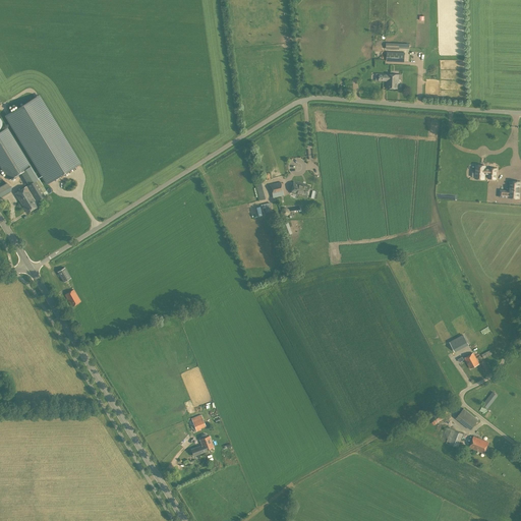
[(399,61),(399,52),(387,52),(387,61),(389,61),(399,61)]
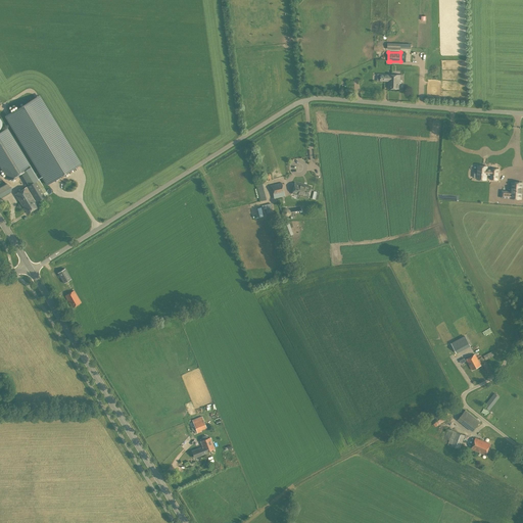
[(381,74),(378,74),(377,81),(380,81),(388,82),(388,89),(399,89),(399,75),(381,74)]
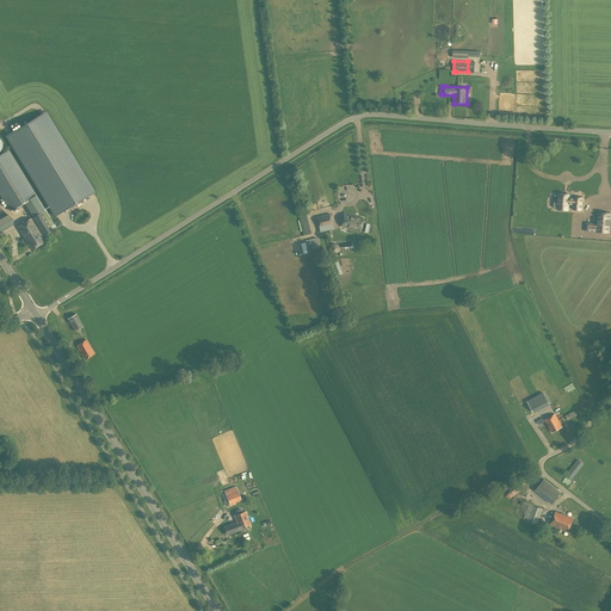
[(45,112),(7,136),(55,215),(93,192),(45,112)]
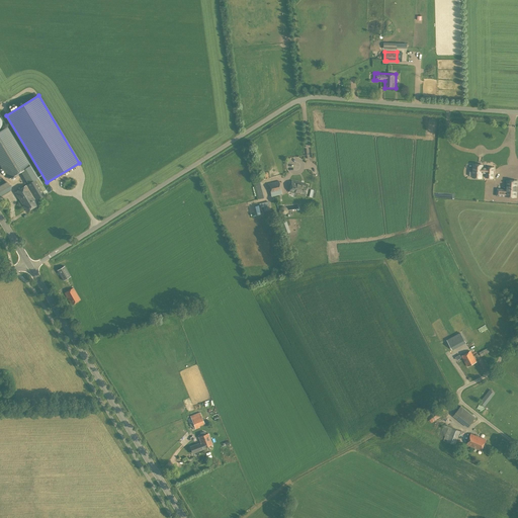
[(30,166),(14,138),(7,126),(0,131),(0,165),(8,178),(9,179),(22,171),(28,183),(26,185),(14,192),(22,204),(28,200),(29,202),(34,198),(35,200),(48,192),(38,177),(30,166)]
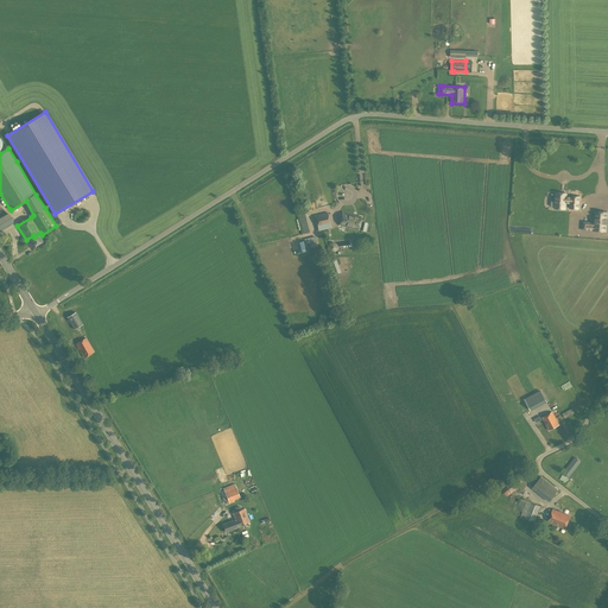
[(551,201),(551,207),(555,207),(555,208),(565,209),(565,203),(570,203),(570,208),(578,209),(578,196),(570,196),(570,197),(565,197),(567,194),(556,192),(555,201),(551,201)]
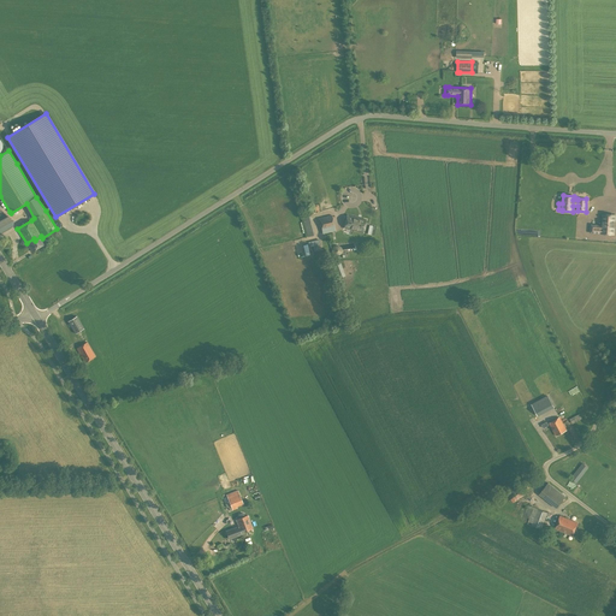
[(0,209),(0,232),(16,224),(13,220),(0,209)]
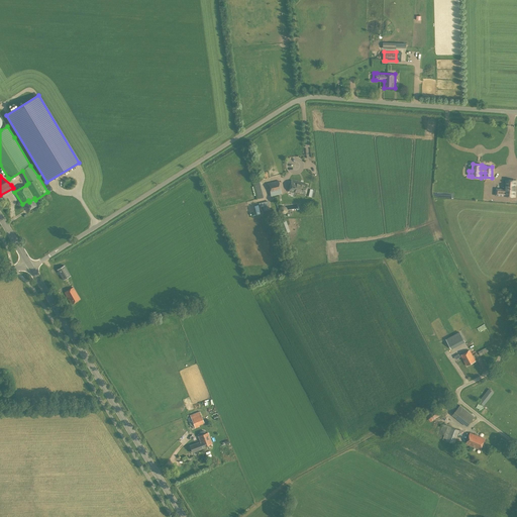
[(496,188),(496,196),(516,196),(516,179),(506,179),(506,188),(496,188)]
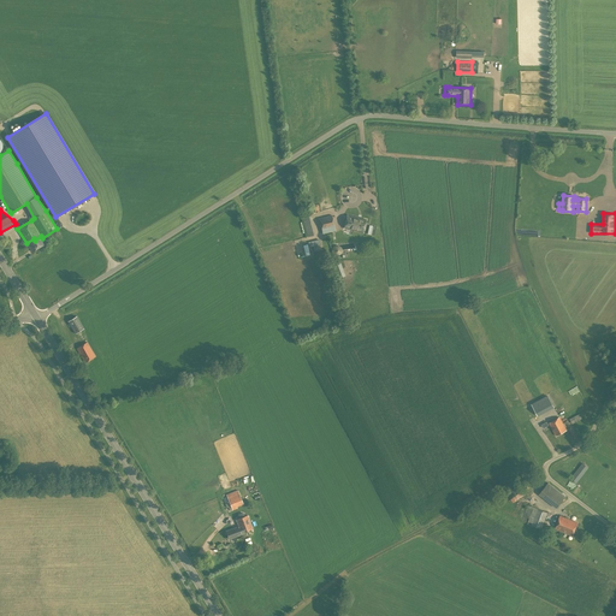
[(332,215),(321,218),(318,218),(323,234),(336,231),(335,227),(332,215)]
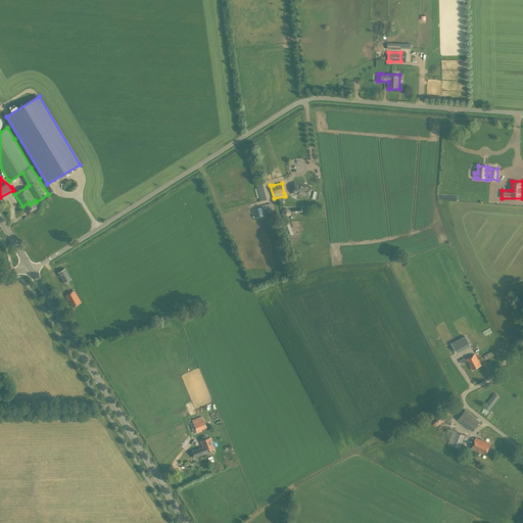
[(311,187),(295,183),(292,194),(308,197),(311,187)]
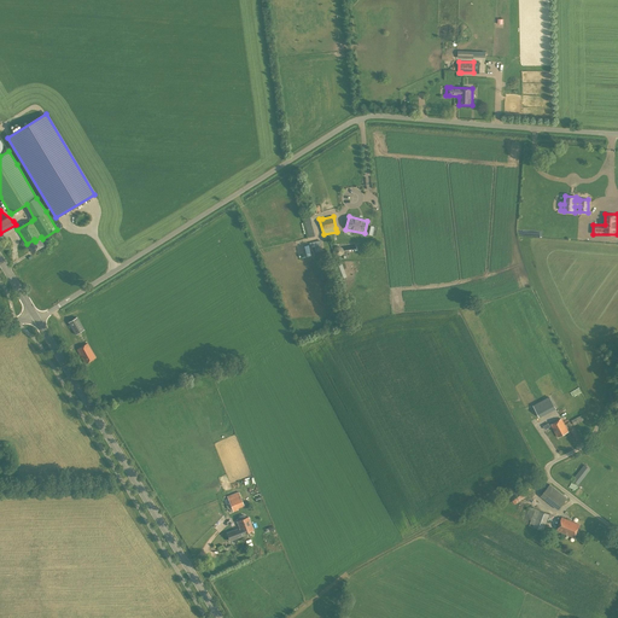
[(46,244),(42,239),(41,237),(35,242),(34,239),(27,244),(31,252),(46,244)]
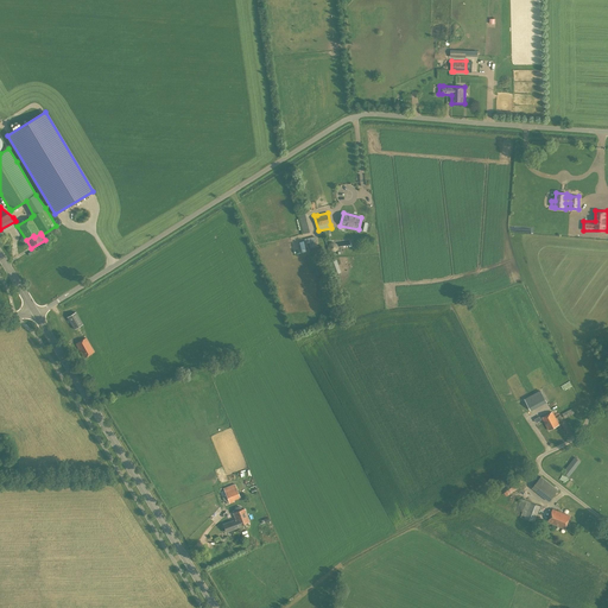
[(83,324),(76,312),(67,317),(74,329),(83,324)]
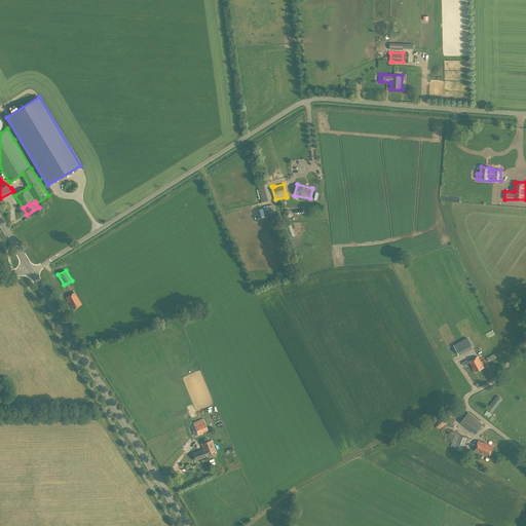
[(74,292),(66,298),(73,310),(81,304),(74,292)]
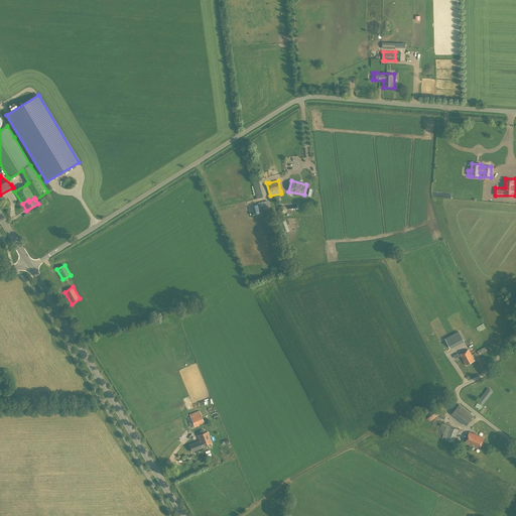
[(460,330),(446,339),(453,349),(466,340),(460,330)]
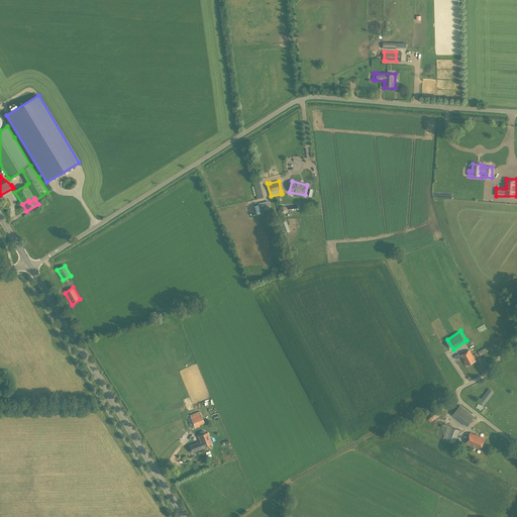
[(478,351),(480,355),(489,351),(487,347),(478,351)]
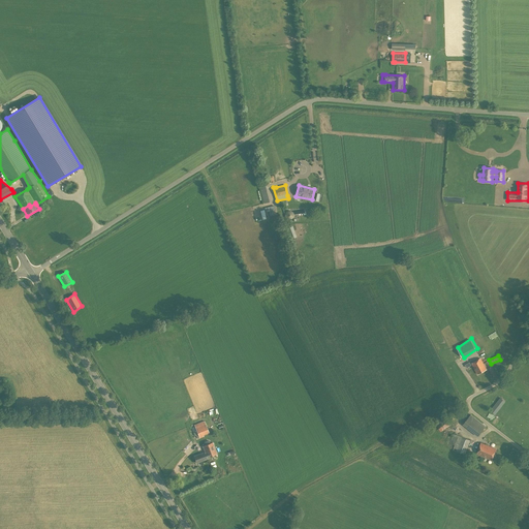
[(480,359),(471,364),(477,374),(487,370),(480,359)]
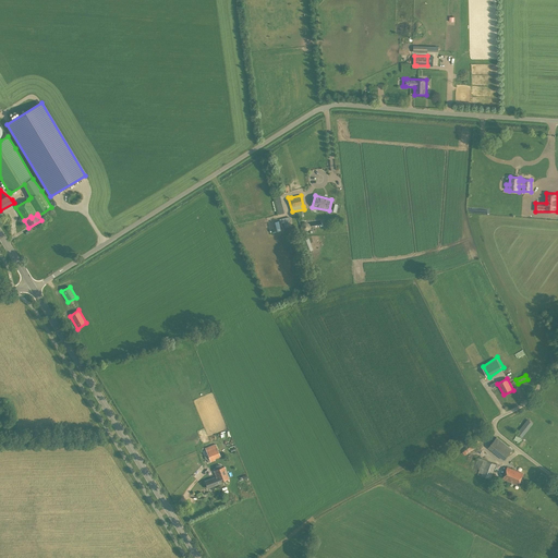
[(517,433),(522,437),(533,424),(528,420),(517,433)]
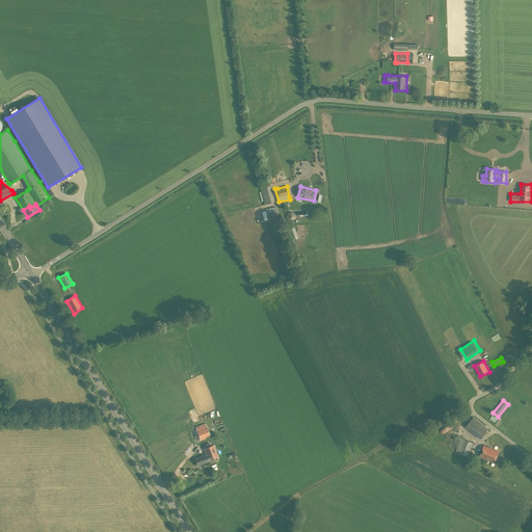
[(480,440),(488,429),(474,417),(466,427),(480,440)]
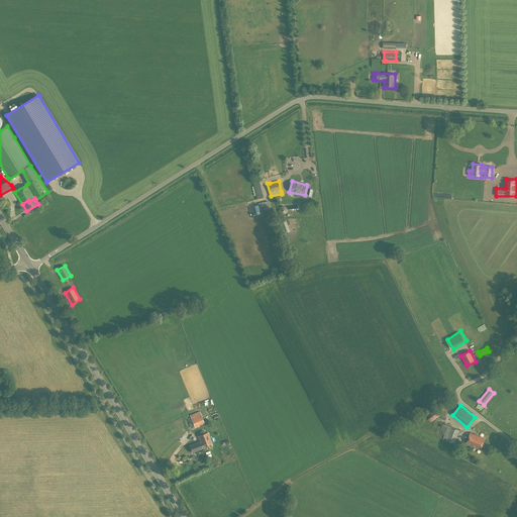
[(430,422),(439,417),(435,410),(426,415),(430,422)]
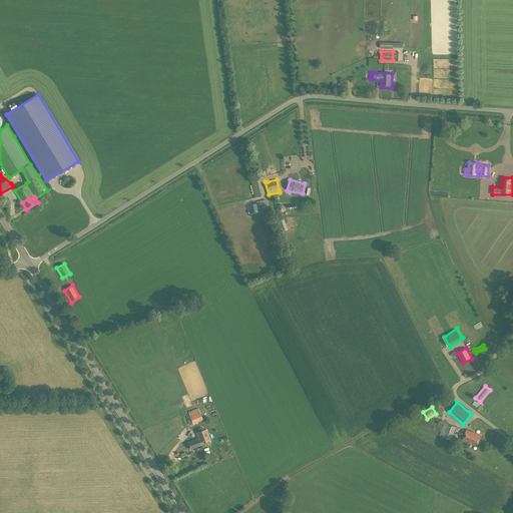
[(188,412),(190,419),(187,420),(188,423),(190,422),(191,425),(193,425),(197,424),(197,422),(202,420),(198,408),(188,412)]
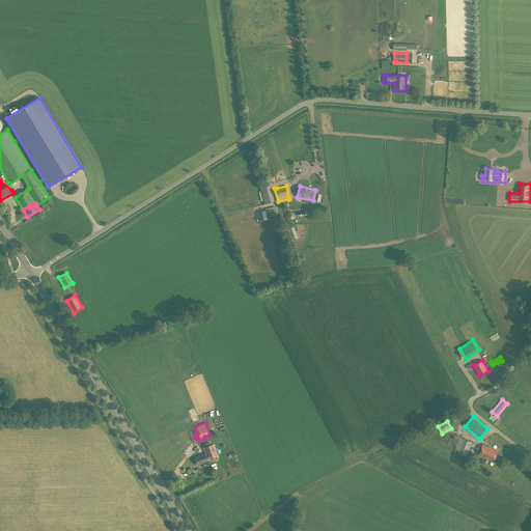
[(474,446),(475,443),(454,436),(451,445),(456,447),(454,452),(467,456),(471,445),(474,446)]
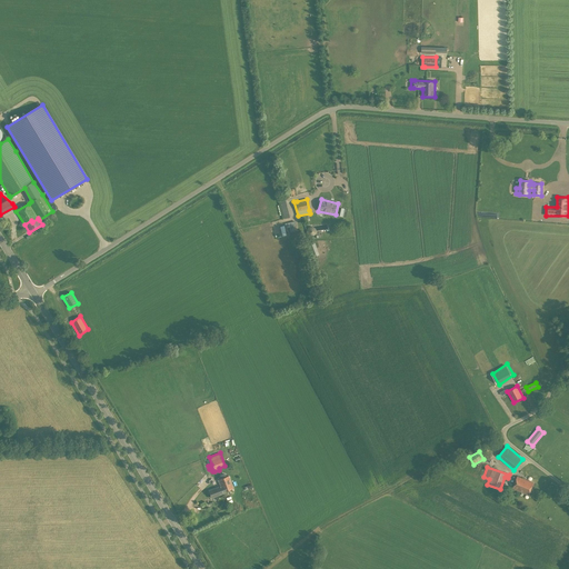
[(219,477),(220,479),(218,480),(220,486),(209,491),(211,497),(223,492),(223,491),(233,488),(229,477),(227,477),(226,475),(225,473),(220,476),(219,477)]
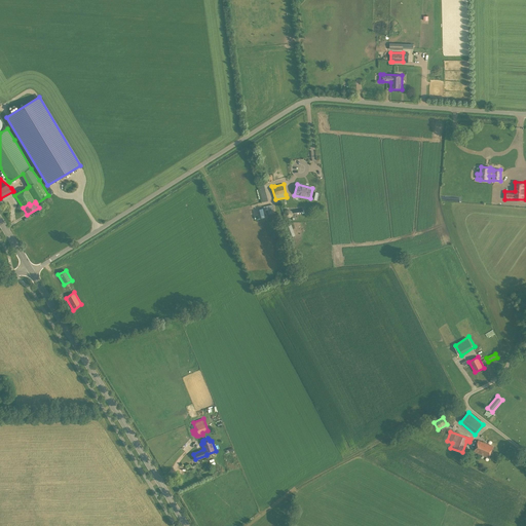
[(493,446),(478,441),(474,452),(488,457),(493,446)]
